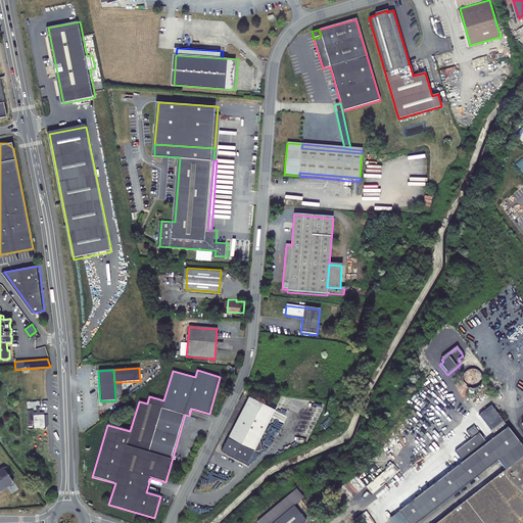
[(470,370),(469,371),(468,371),(467,371),(467,372),(466,373),(465,374),(464,375),(464,376),(463,377),(463,378),(463,380),(463,381),(463,382),(463,383),(464,384),(464,385),(465,386),(465,387),(466,388),(467,388),(468,389),(469,389),(470,389),(471,390),(472,390),(474,390),(475,390),(476,389),(477,389),(478,389),(479,388),(479,387),(480,387),(481,386),(481,385),(482,384),(482,383),(482,382),(483,381),(483,380),(483,378),(482,377),(482,376),(482,375),(481,375),(480,373),(479,372),(478,371),(477,371),(476,370),(475,370),(474,370),(472,370),(470,370)]
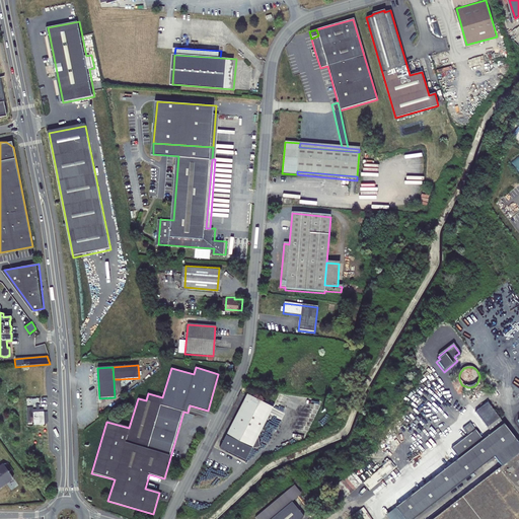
[(273,409),(247,395),(224,440),(230,443),(250,454),(257,452),(255,443),(273,409)]
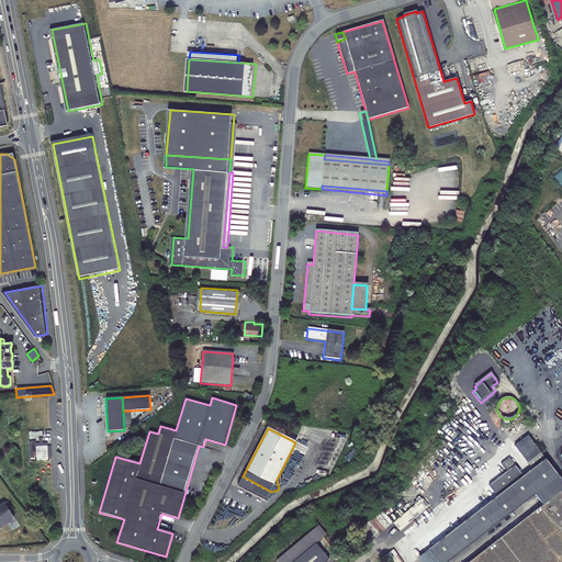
[(527,437),(514,448),(531,469),(544,458),(527,437)]
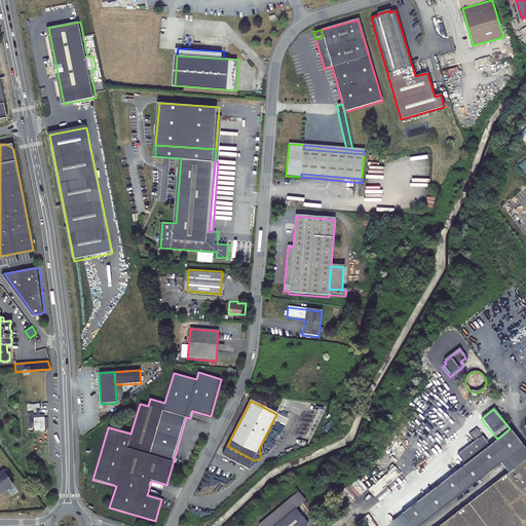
[(47,431),(46,419),(41,419),(41,416),(38,416),(38,419),(36,419),(37,433),(47,431)]
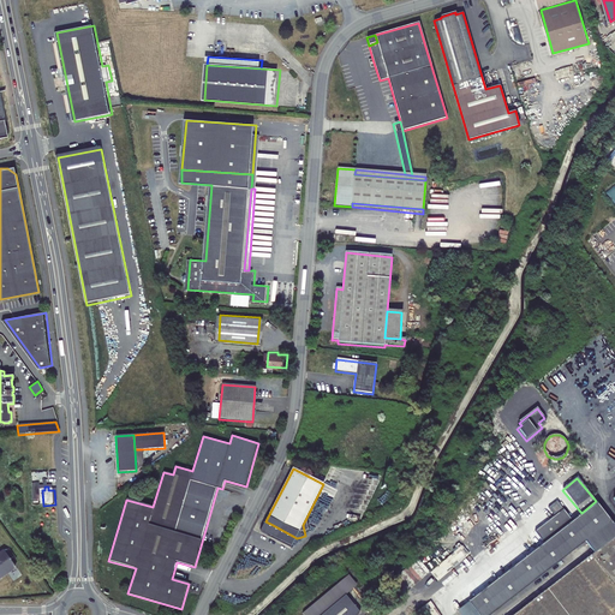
[(537,531),(547,543),(535,551),(550,569),(589,539),(597,550),(590,556),(585,551),(555,575),(590,614),(614,614),(614,527),(596,505),(574,520),(565,509),(537,531)]
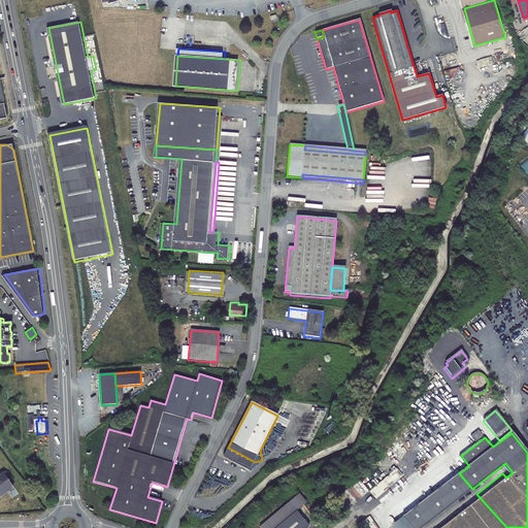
[(228,448),(225,454),(231,457),(234,451),(228,448)]
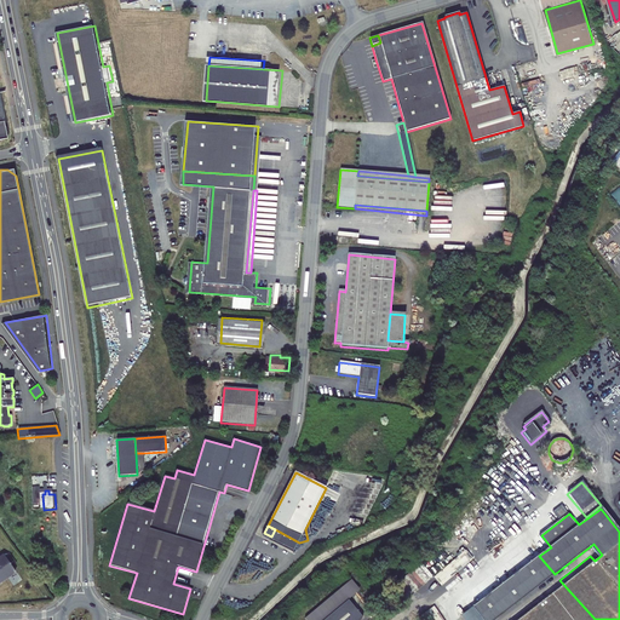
[(271,537),(264,533),(260,540),(292,556),(299,543),(275,529),(271,537)]
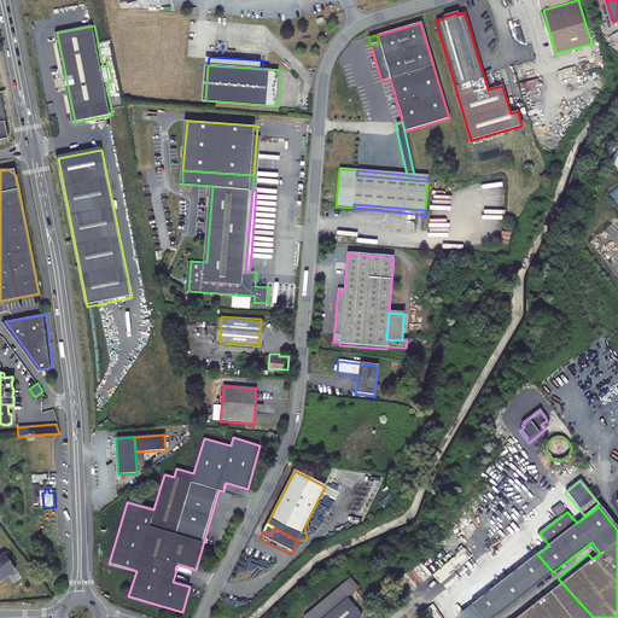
[(439,579),(471,553),(464,544),(455,552),(458,554),(435,573),(439,579)]
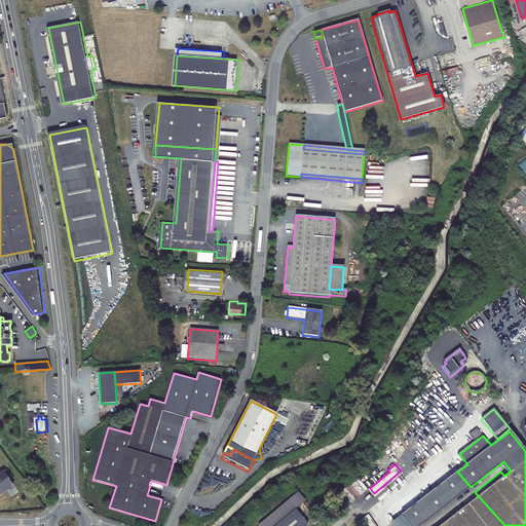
[(457,472),(399,518),(405,525),(420,525),(471,487),(457,472)]
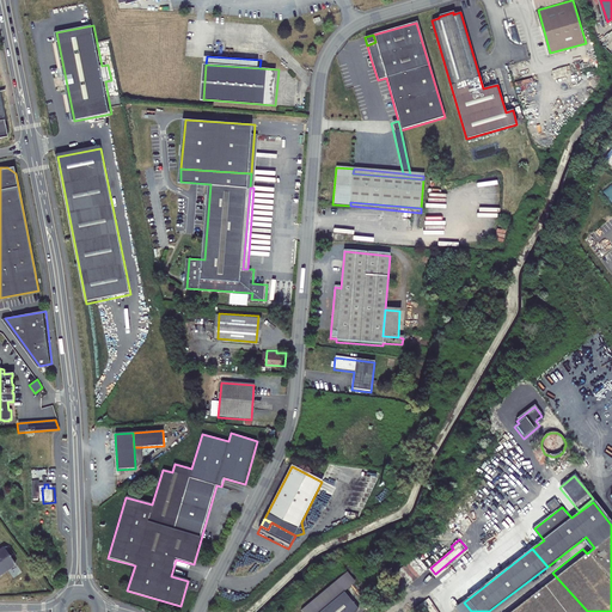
[(1,550),(0,550),(0,576),(13,567),(1,550)]
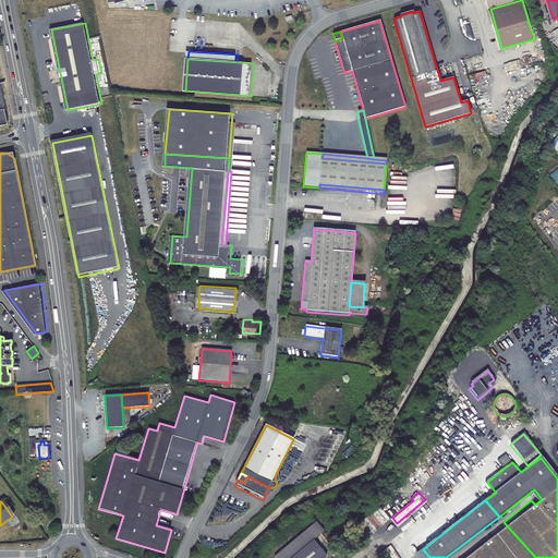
[(374,511),(359,525),(370,536),(384,523),(374,511)]
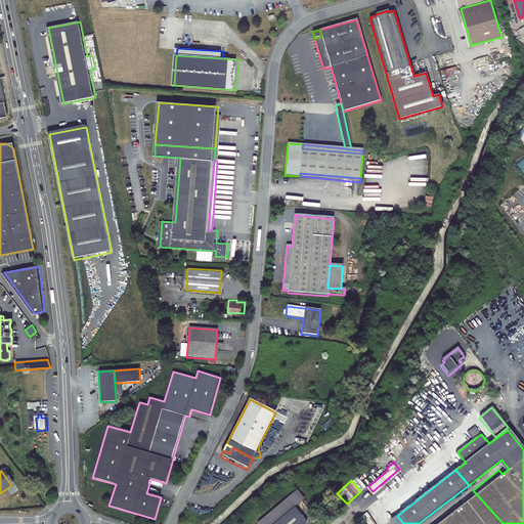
[(297,490),(257,523),(258,523),(307,523),(295,508),(304,499),(297,490)]
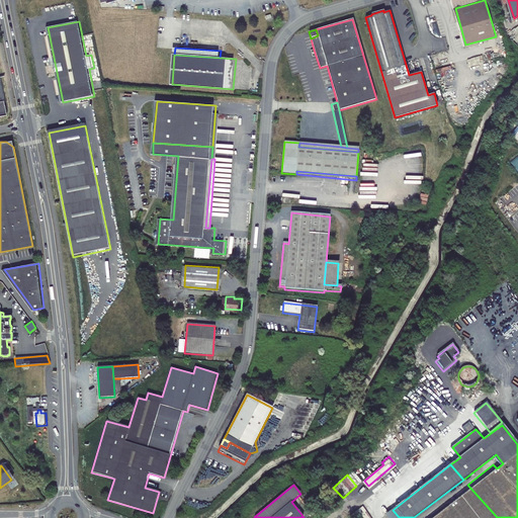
[(497,517),(467,485),(425,517),(497,517)]
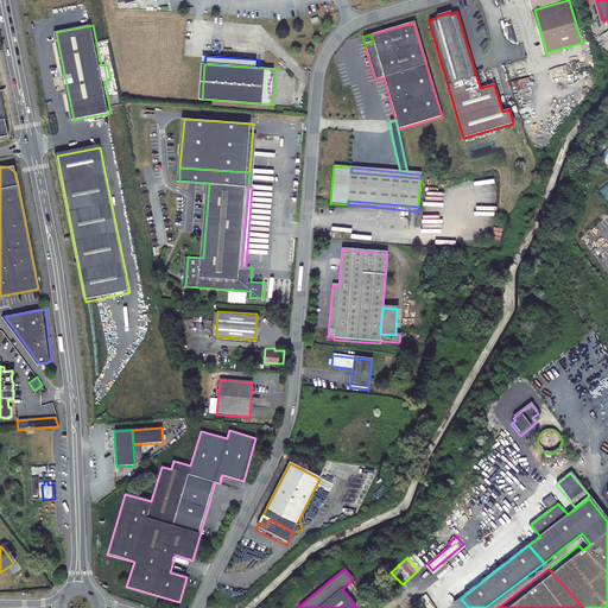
[(418,607),(437,607),(426,593),(415,602),(418,607)]
